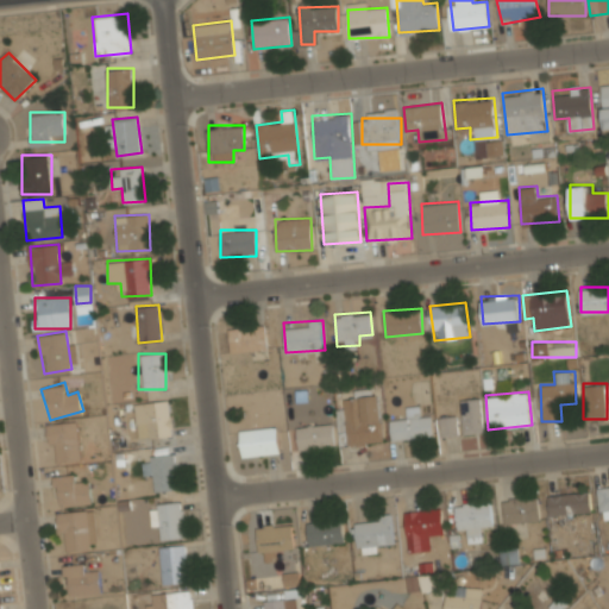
[(337,409),(338,422),(345,421),(347,446),(384,443),(380,393),(343,396),(344,408),(337,409)]
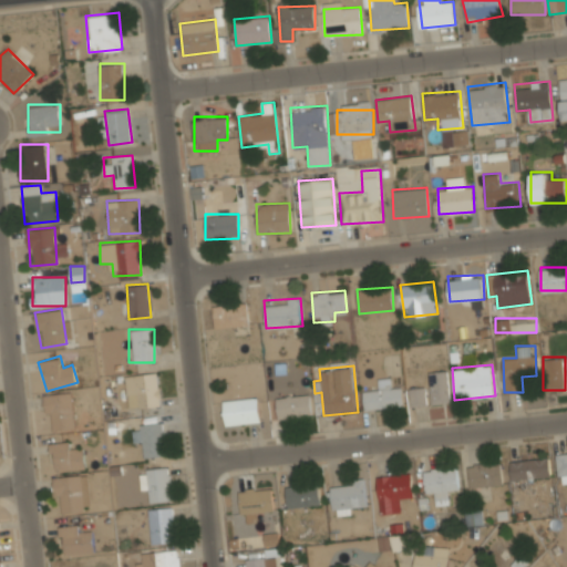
[(431,405),(451,403),(446,369),(428,371),(431,405)]
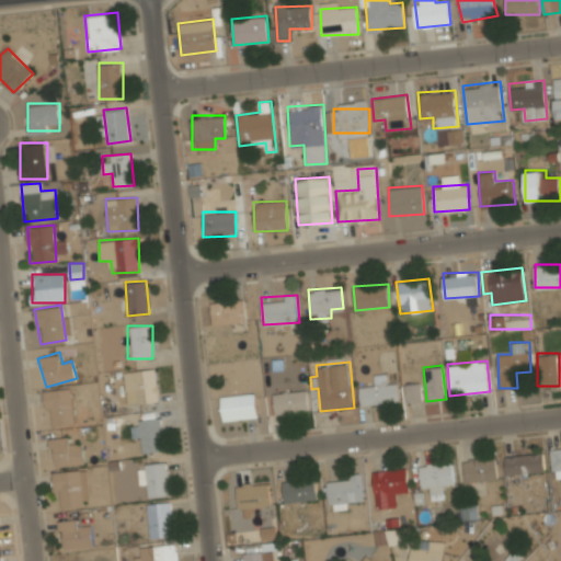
[(159,400),(156,367),(124,371),(127,404),(159,400)]
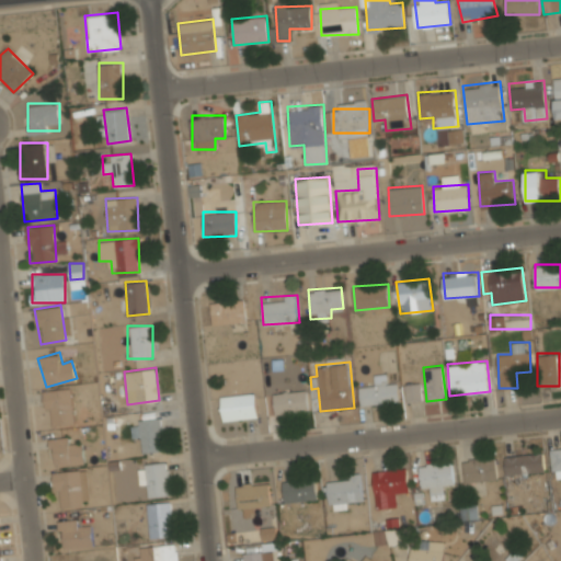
[(400,402),(399,382),(387,384),(387,374),(374,375),(374,385),(359,386),(359,404),(400,402)]
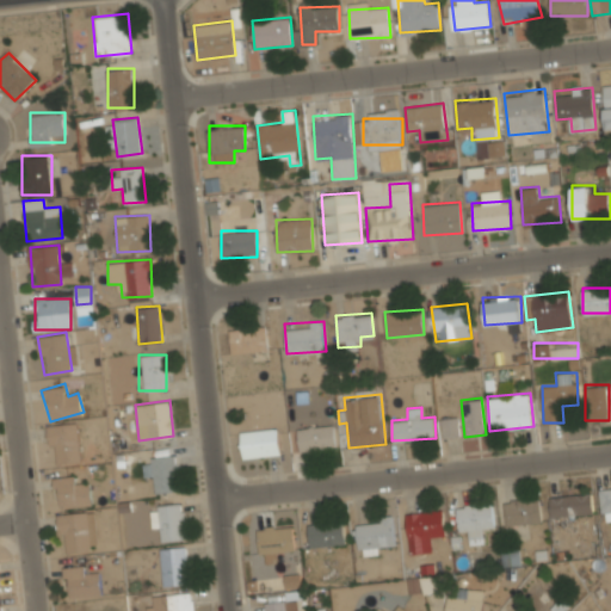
[(442,437),(460,437),(460,417),(440,417),(442,437)]
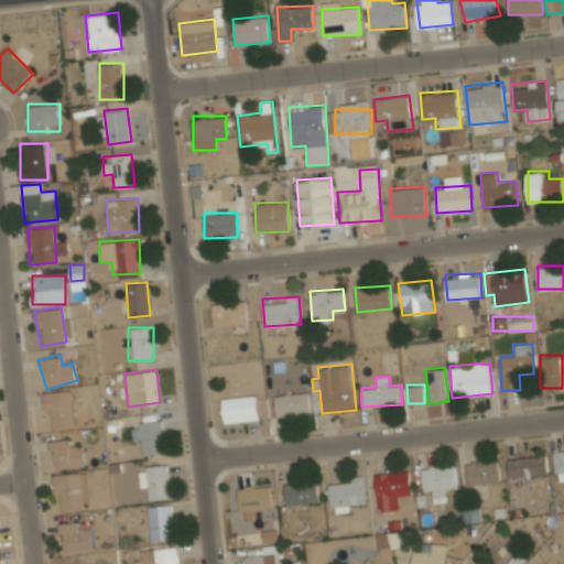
[(43,392),(49,430),(75,425),(71,389),(43,392)]
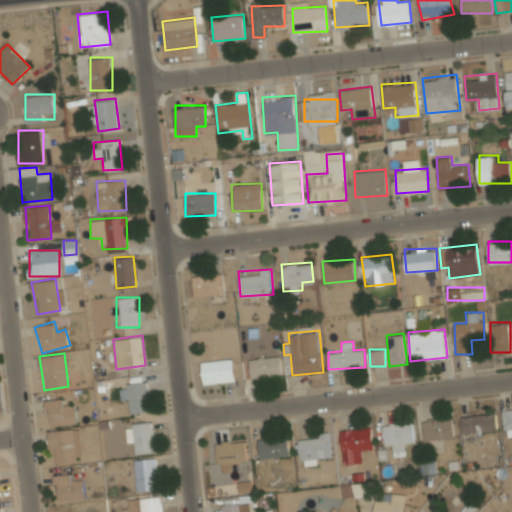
[(282,374),(279,355),(249,359),(251,379),(282,374)]
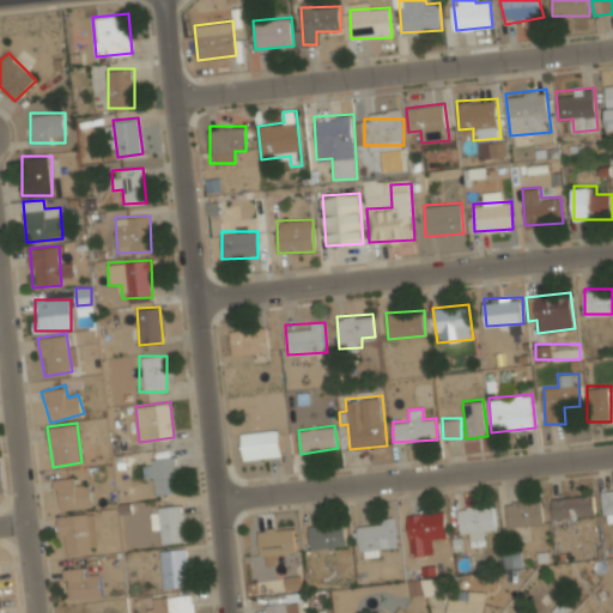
[(281,455),(279,429),(241,432),(243,459),(281,455)]
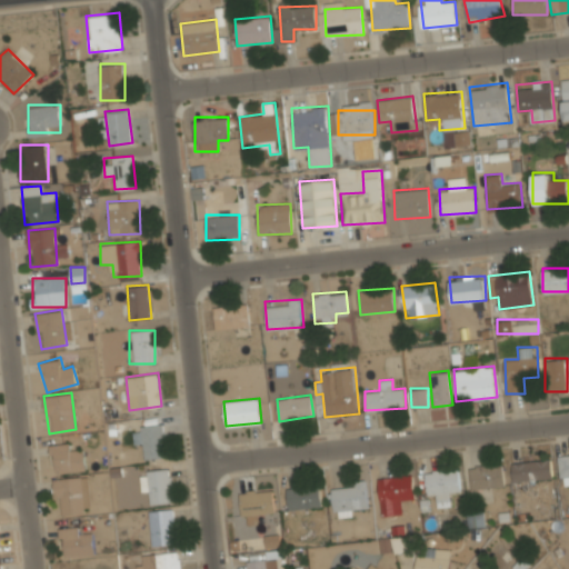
[(145,459),(163,459),(163,425),(133,425),(133,447),(145,447),(145,459)]
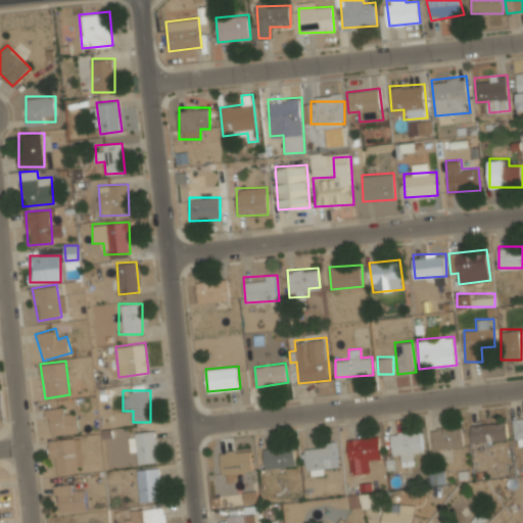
[(79,432),(78,413),(66,414),(66,408),(46,409),(47,434),(79,432)]
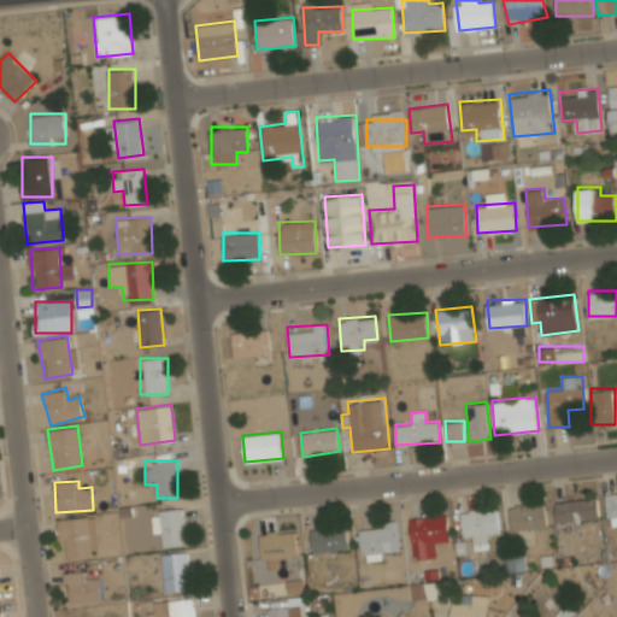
[(616,491),(605,492),(606,524),(616,523),(616,491)]
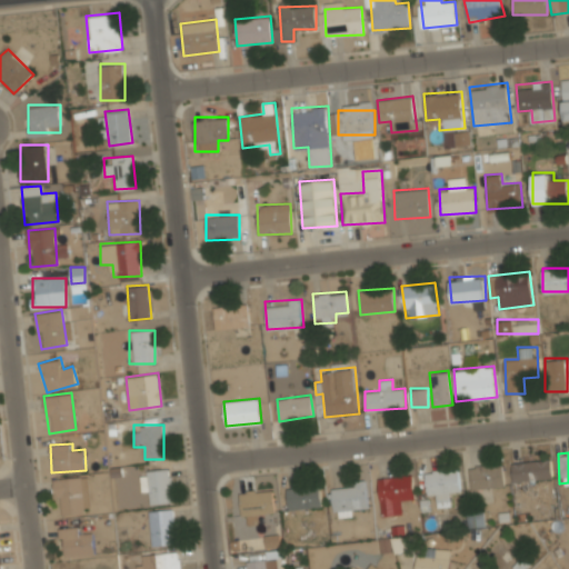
[(512,481),(552,481),(552,460),(512,460),(512,481)]
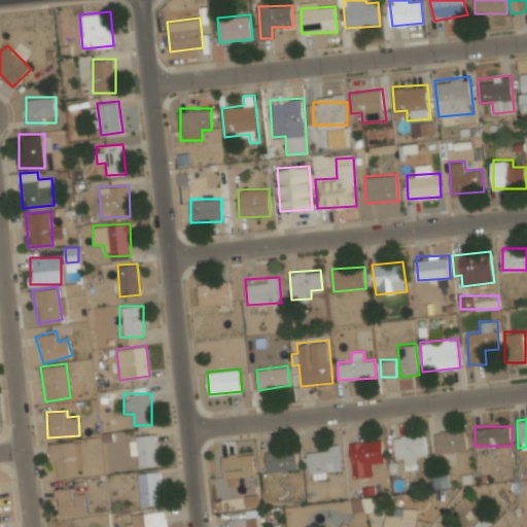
[(466,427),(433,430),(435,453),(468,450),(466,427)]
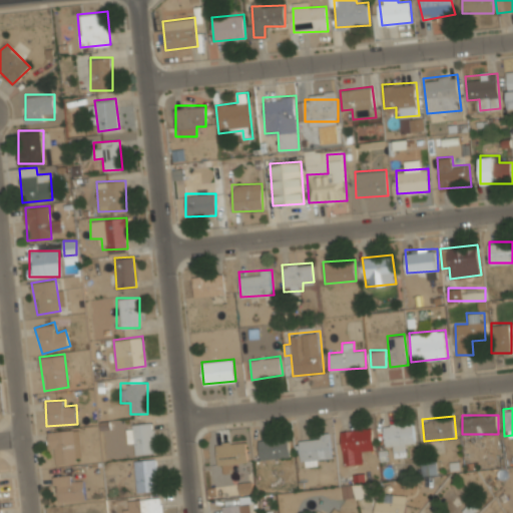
[(396,452),(406,451),(405,443),(416,442),(414,421),(383,424),(385,446),(395,445),(396,452)]
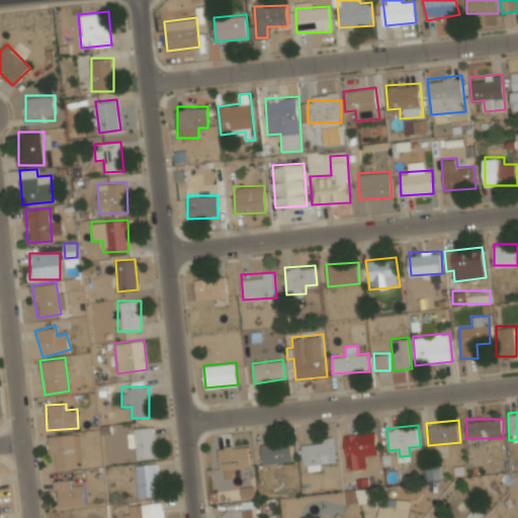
[(128,427),(128,449),(135,449),(135,457),(155,457),(155,427),(128,427)]
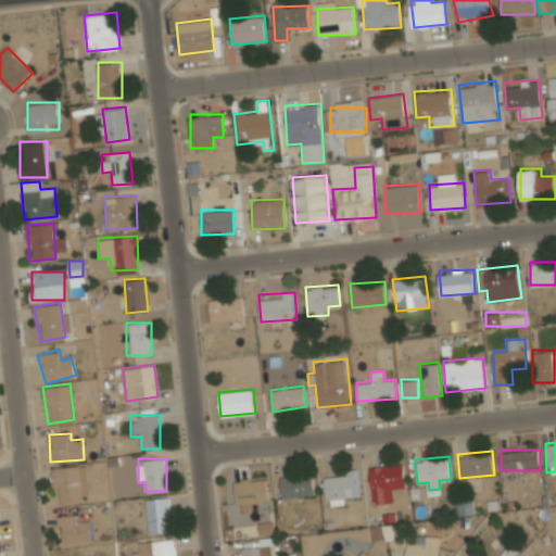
[(404,464),(369,465),(371,504),(383,503),(383,489),(405,488),(404,464)]
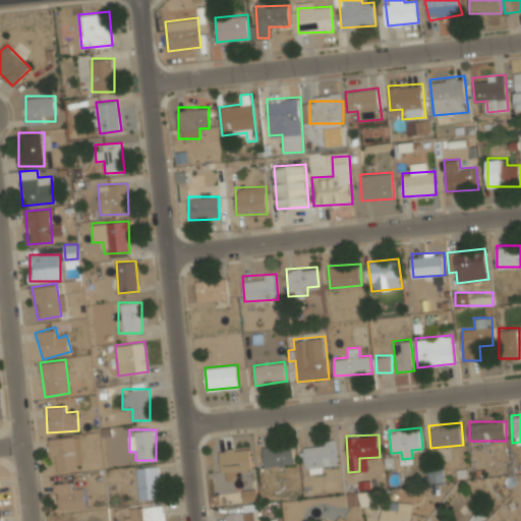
[(50,437),(52,471),(82,469),(81,436),(50,437)]
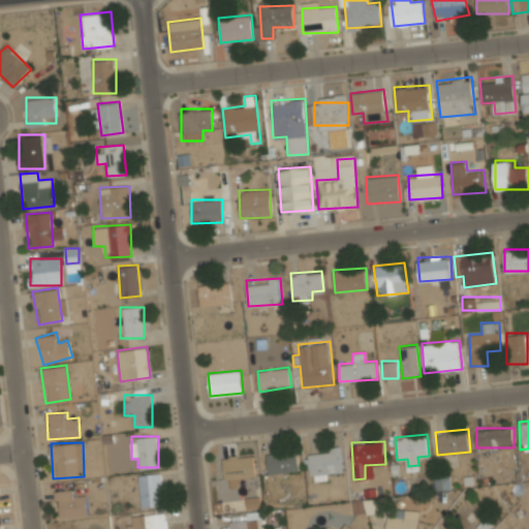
[(341,447),(309,448),(310,478),(343,476),(341,447)]
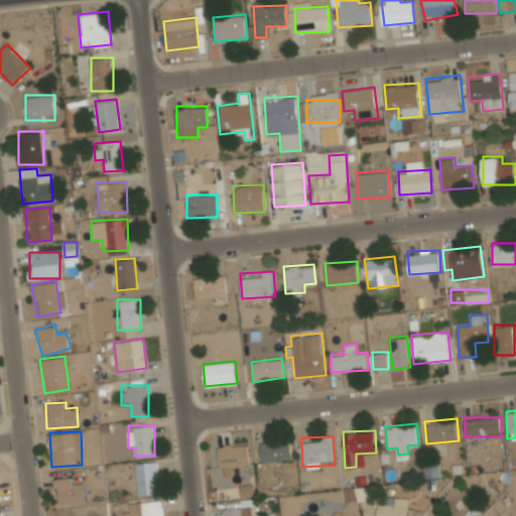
[(291,461),(291,440),(261,440),(261,461),(291,461)]
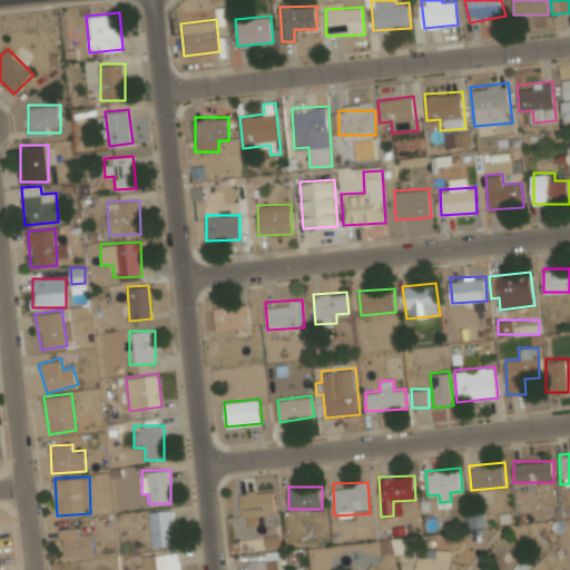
[(275,513),(273,489),(239,492),(243,523),(258,522),(258,514),(275,513)]
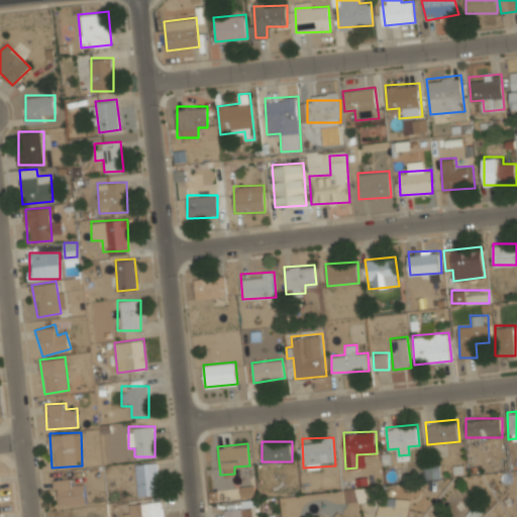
[(158,494),(158,462),(136,462),(136,494),(158,494)]
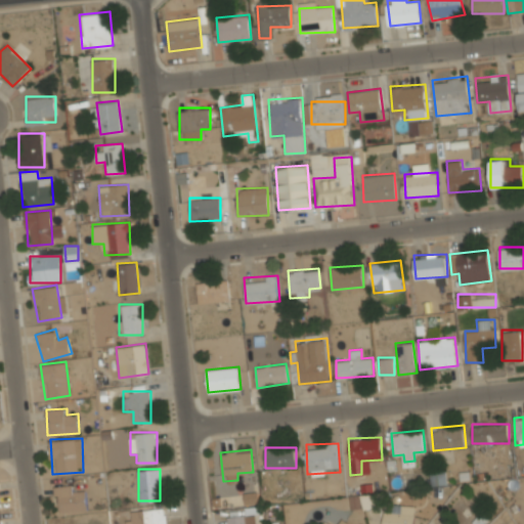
[(431,476),(431,485),(445,485),(445,475),(431,476)]
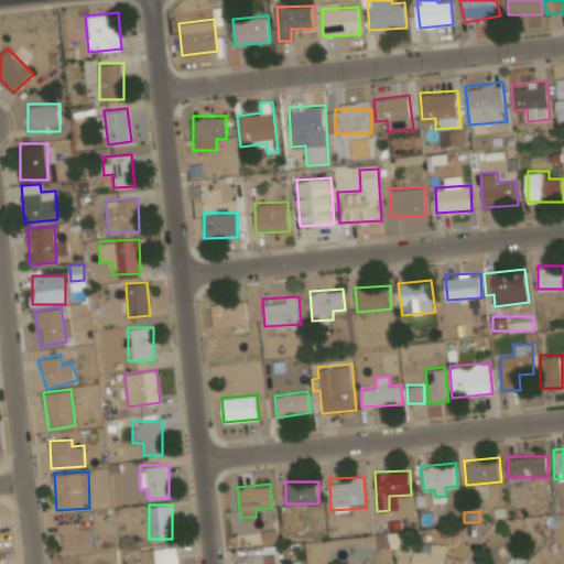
[(80,522),(60,522),(60,551),(93,551),(93,530),(80,530),(80,522)]
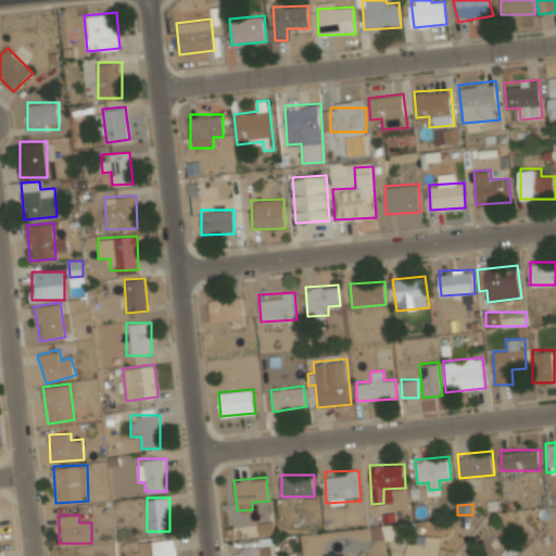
[(428,545),(428,538),(406,536),(405,555),(439,555),(440,545),(428,545)]
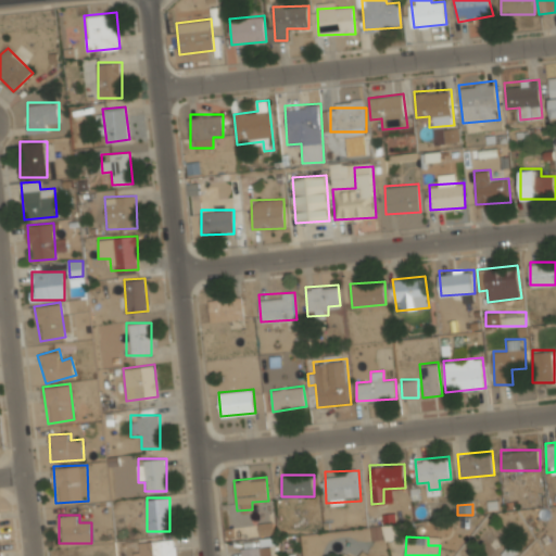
[(134,555),(174,555),(174,539),(139,541),(140,551),(134,551),(134,555)]
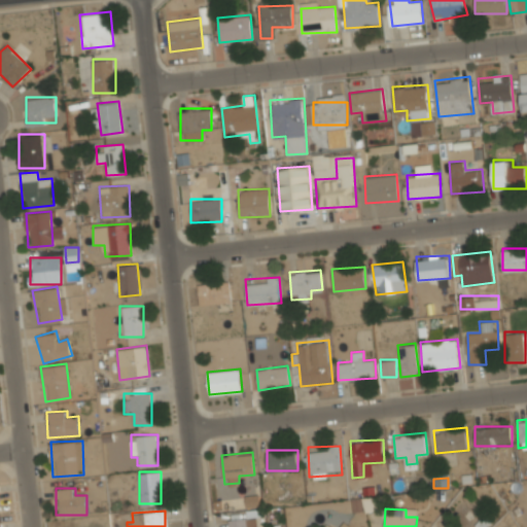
[(250,526),(250,518),(229,518),(229,526),(250,526)]
